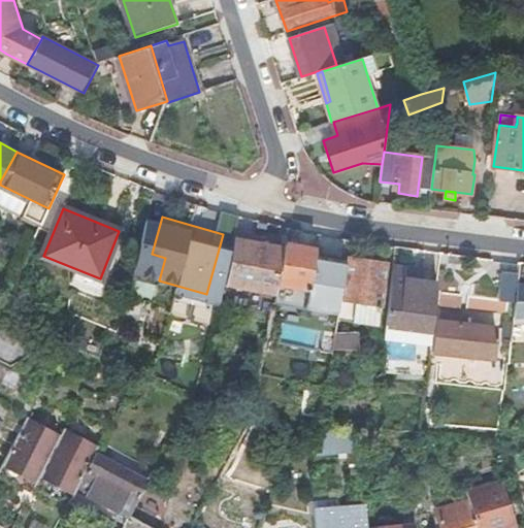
[(276,294),(277,289),(286,250),(235,238),(224,284),(276,294)]
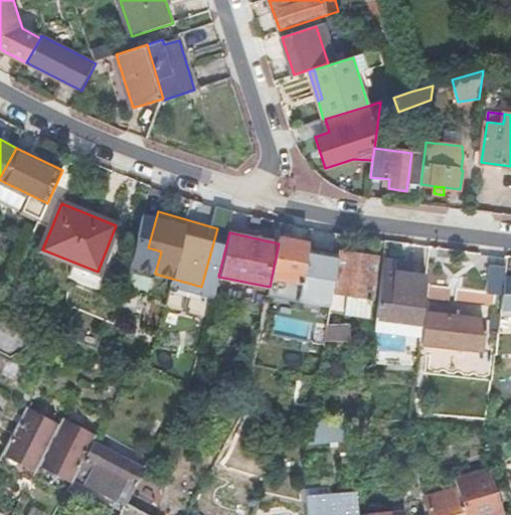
[(278,277),(303,283),(310,247),(310,244),(280,238),(279,243),(271,282),(276,283),(278,277)]
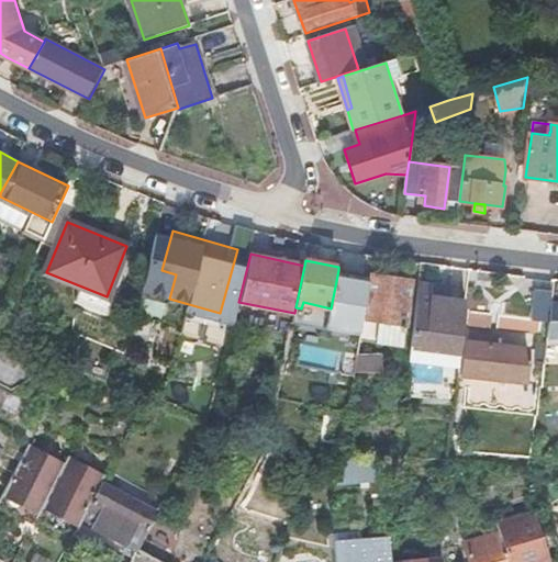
[(331,308),(365,314),(370,276),(338,270),(331,308)]
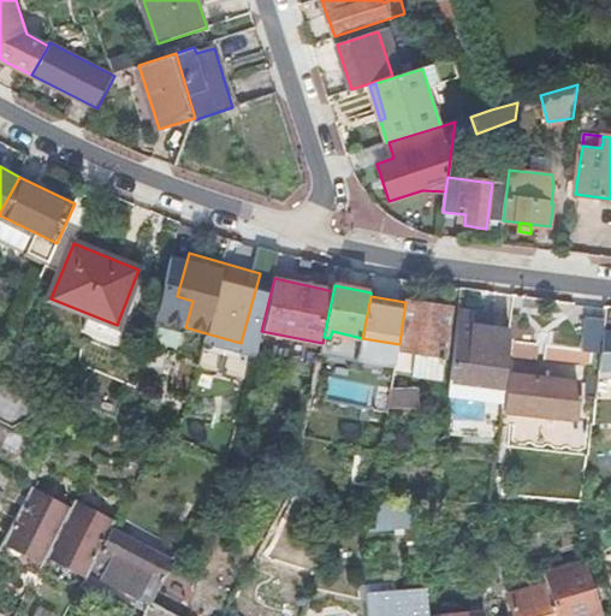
[(398,349),(395,373),(426,378),(440,380),(443,366),(451,307),(435,304),(426,303),(410,301),(404,350),(398,349)]
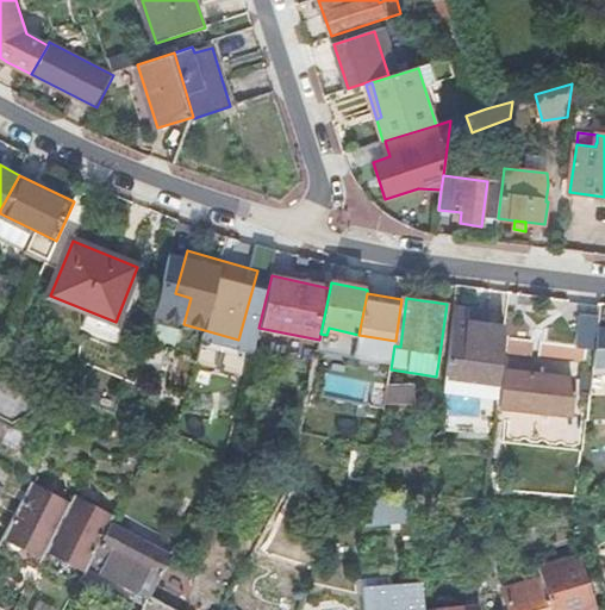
[(454,311),(446,380),(499,387),(501,369),(506,331),(480,327),(482,316),(454,311)]
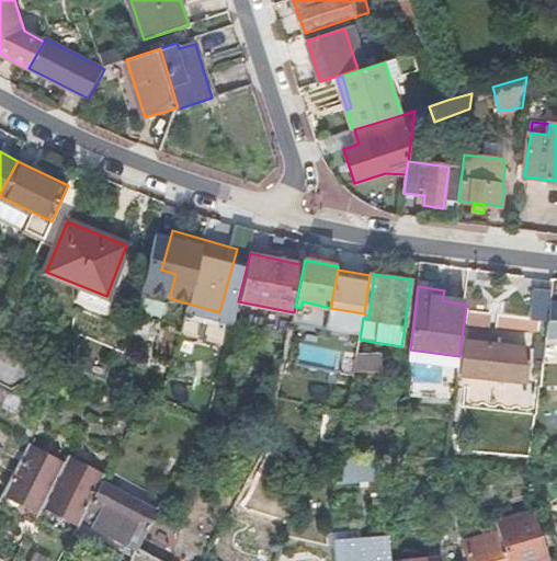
[(550,307),(553,294),(536,292),(532,321),(548,323),(550,307)]
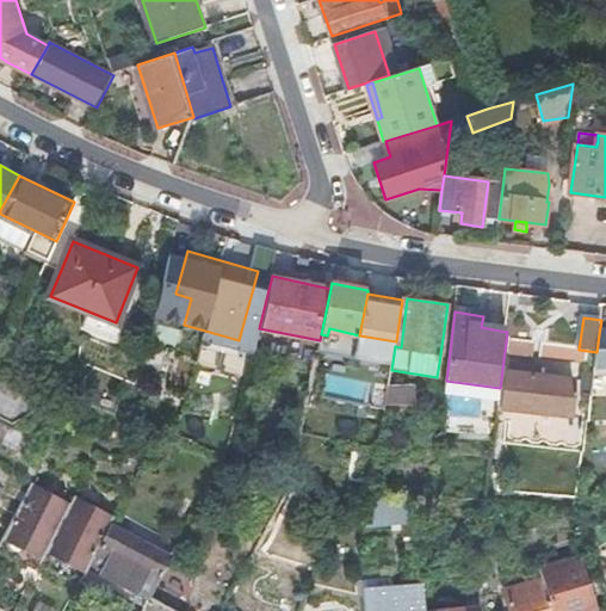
[(597,352),(594,368),(605,368),(605,334),(599,334),(597,352)]
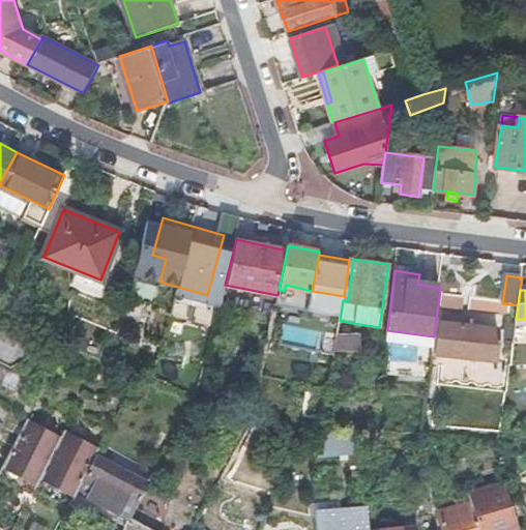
[(456,324),(441,322),(437,353),(491,360),(496,357),(500,330),(472,326),(473,319),(457,316),(456,324)]
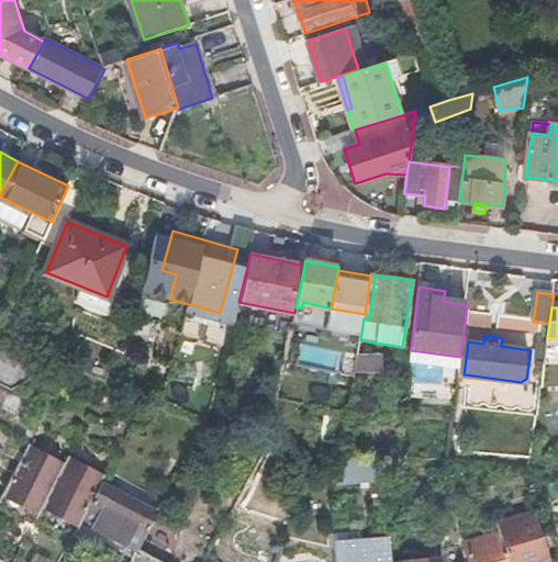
[(462,340),(460,357),(458,374),(464,374),(468,341),(462,340)]
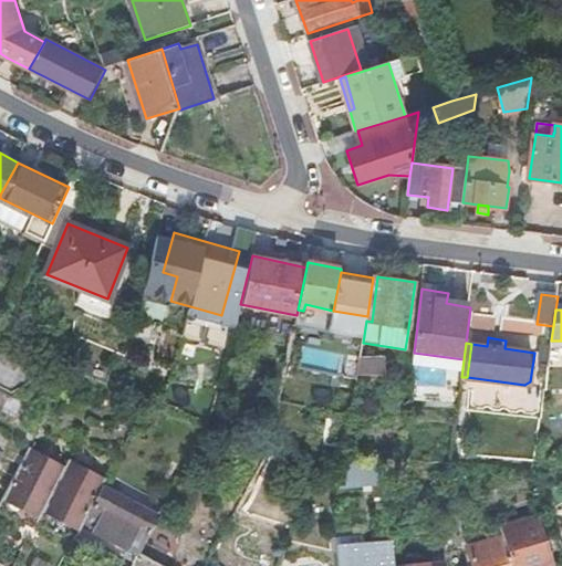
[(358,371),(385,370),(384,358),(361,358),(358,371)]
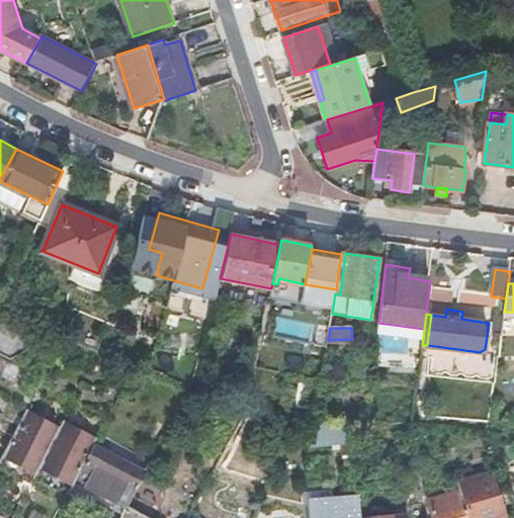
[(328,340),(326,351),(352,350),(352,339),(328,340)]
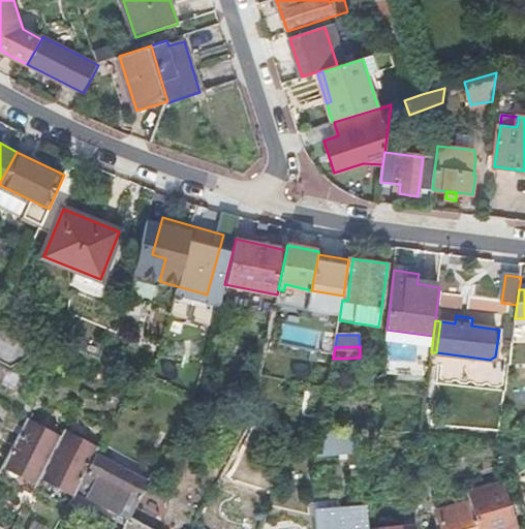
[(59,528),(71,506),(80,490),(98,456),(102,448),(67,430),(63,437),(30,419),(0,474),(29,491),(38,474),(44,477),(47,472),(51,474),(43,489),(37,486),(33,493),(13,528),(59,528)]
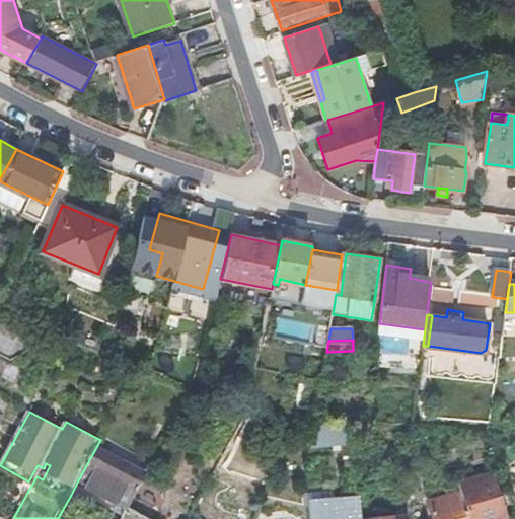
[(353,441),(351,423),(316,422),(311,445),(353,441)]
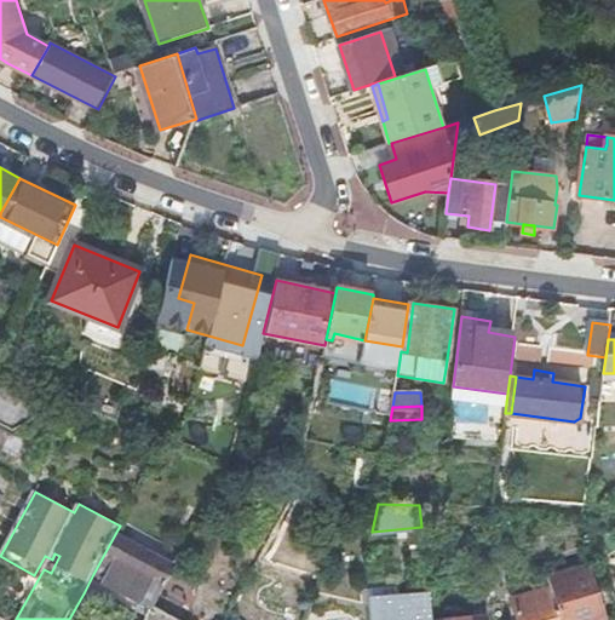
[(93,574),(155,607),(177,566),(115,534),(93,574)]
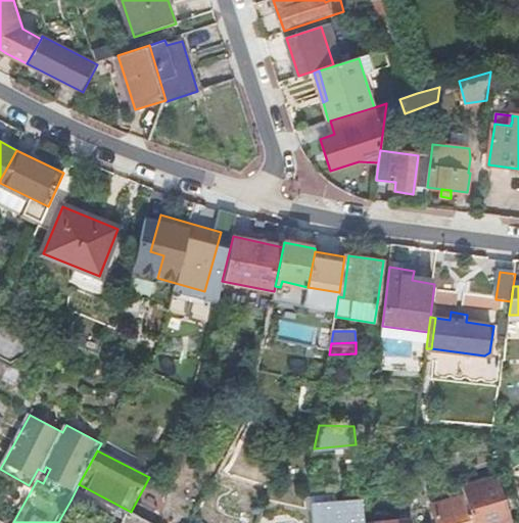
[(29,485),(33,487),(37,480),(43,483),(50,469),(46,467),(44,472),(38,469),(29,485)]
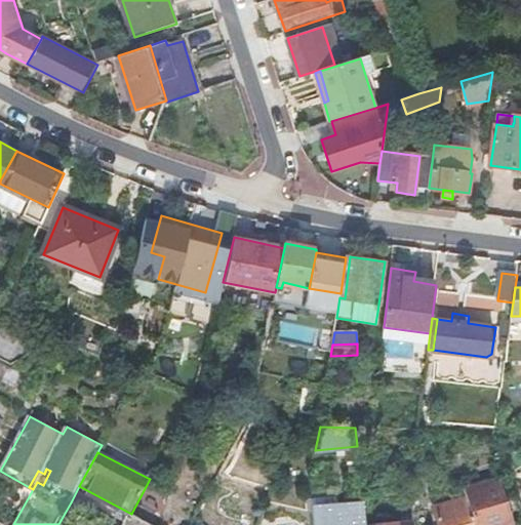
[(71,502),(99,518),(112,524),(124,524),(131,514),(79,486),(71,502)]
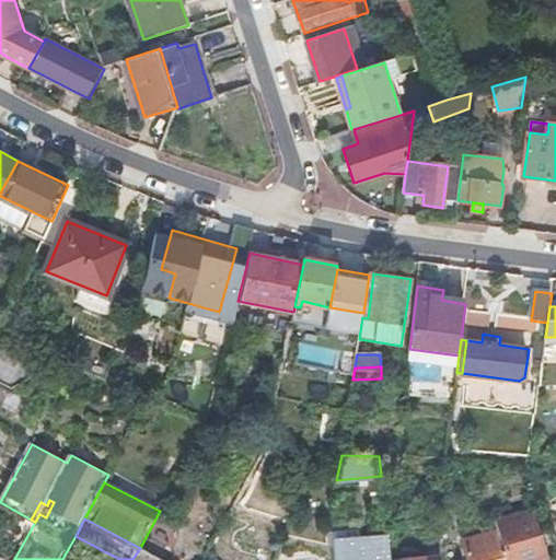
[(547,559),(536,521),(501,531),(509,559),(547,559)]
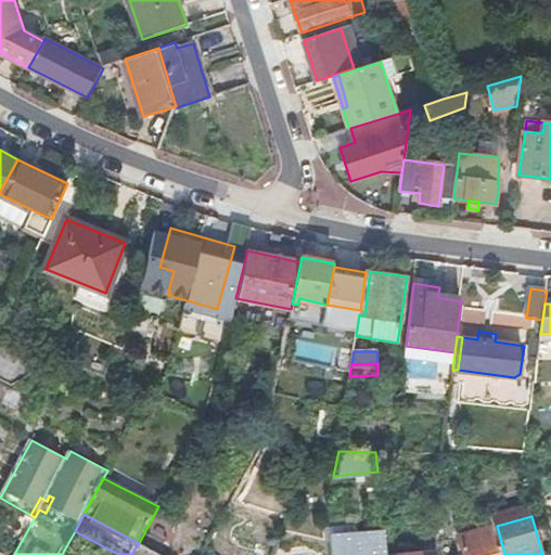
[(504,554),(497,526),(461,536),(465,554),(504,554)]
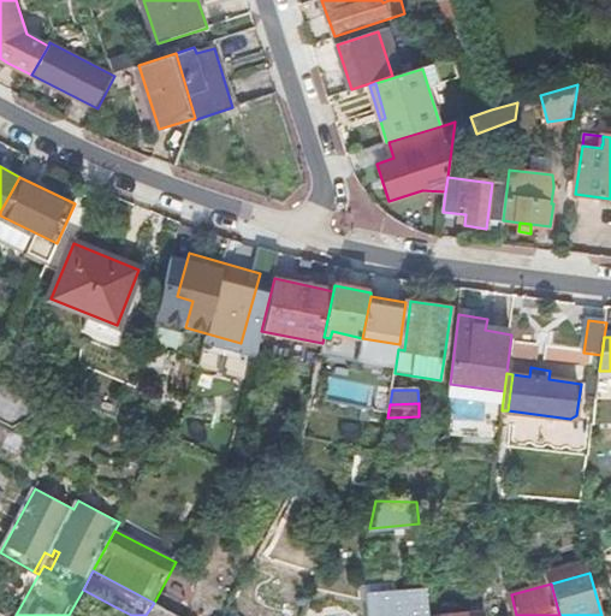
[(428,615),(426,587),(368,593),(369,615),(428,615)]
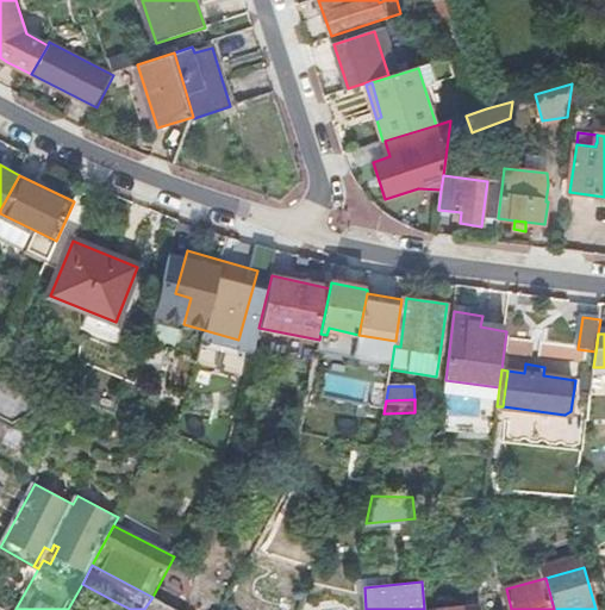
[(144,609),(175,609),(153,597),(144,609)]
